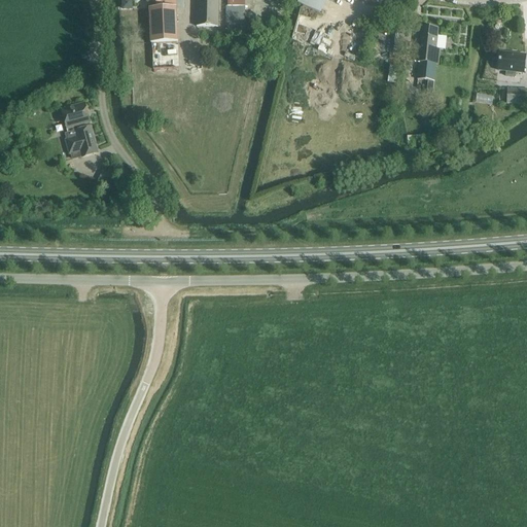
[(176,0),(141,0),(147,0),(149,0),(150,9),(177,7),(176,0)]
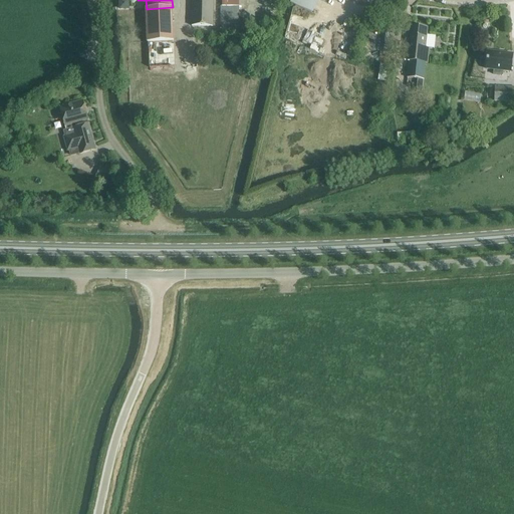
[(192,0),(192,26),(213,26),(213,0),(192,0)]
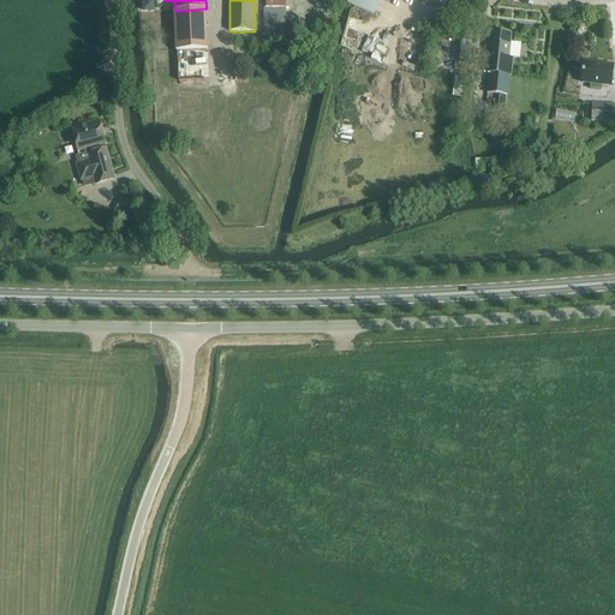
[(351,0),(350,4),(376,16),(382,0),(351,0)]
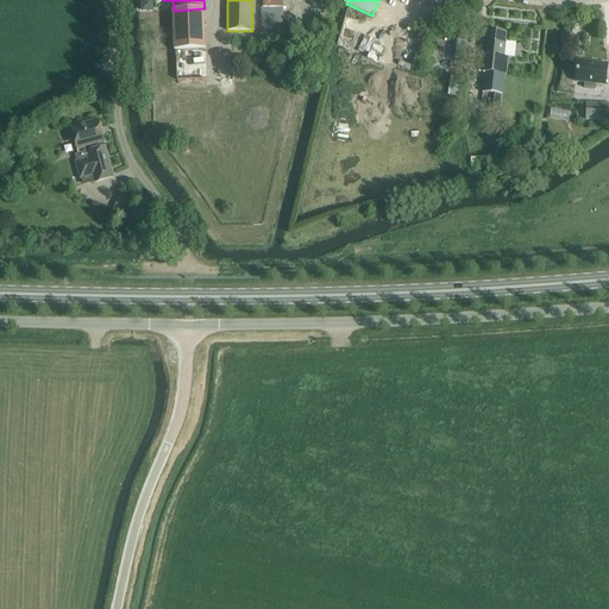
[(264,6),(263,35),(278,35),(280,36),(281,6),(265,6),(264,6)]
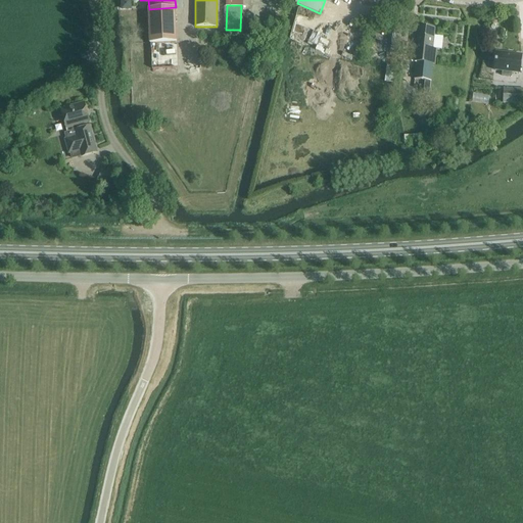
[(176,7),(149,9),(150,43),(177,42),(176,7)]
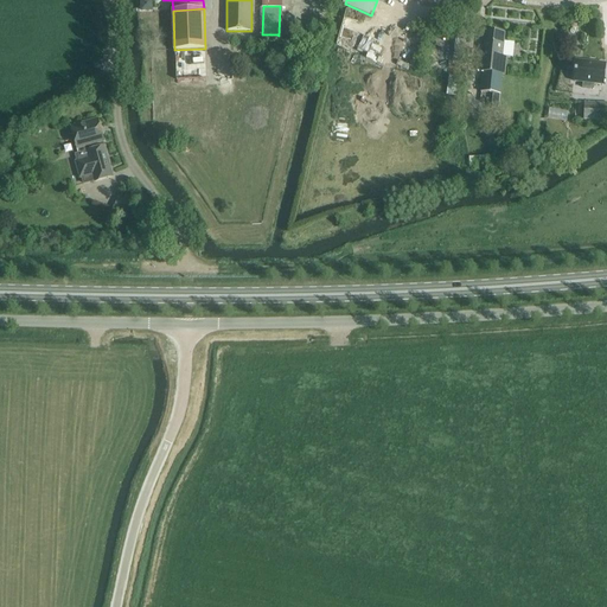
[(460,30),(459,39),(468,40),(468,31),(460,30)]
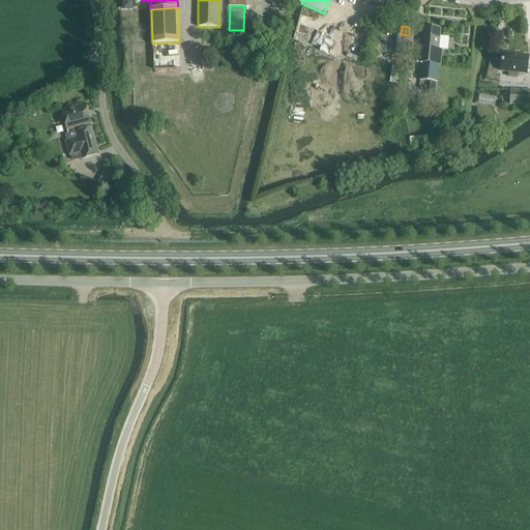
[(423,27),(422,37),(420,63),(422,63),(421,81),(431,82),(430,94),(436,95),(439,65),(441,65),(443,50),(447,50),(448,37),(440,36),(441,29),(423,27)]
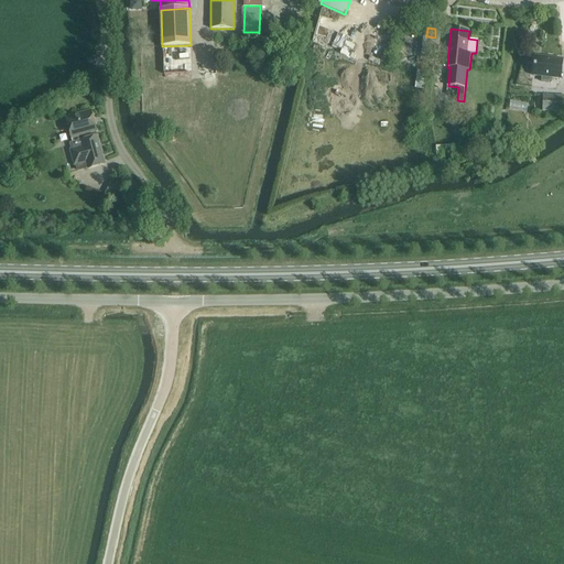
[(425,49),(416,47),(415,62),(424,63),(425,49)]
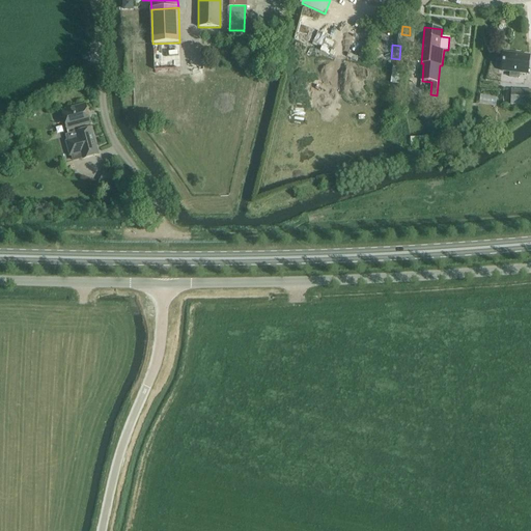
[(505,53),(503,72),(510,72),(510,77),(520,78),(520,73),(528,74),(530,56),(505,53)]
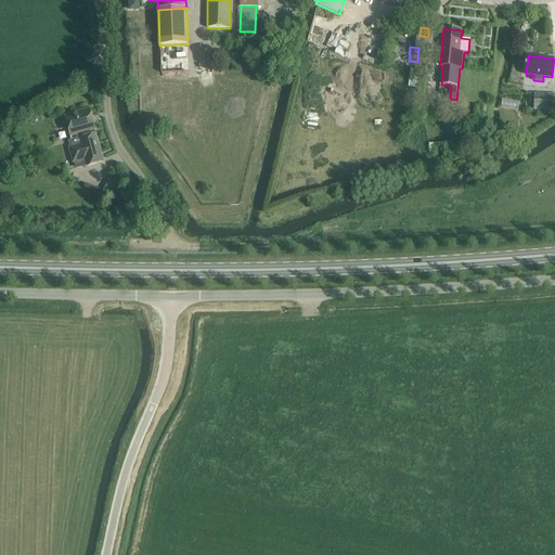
[(409,87),(420,88),(422,71),(411,68),(409,87)]
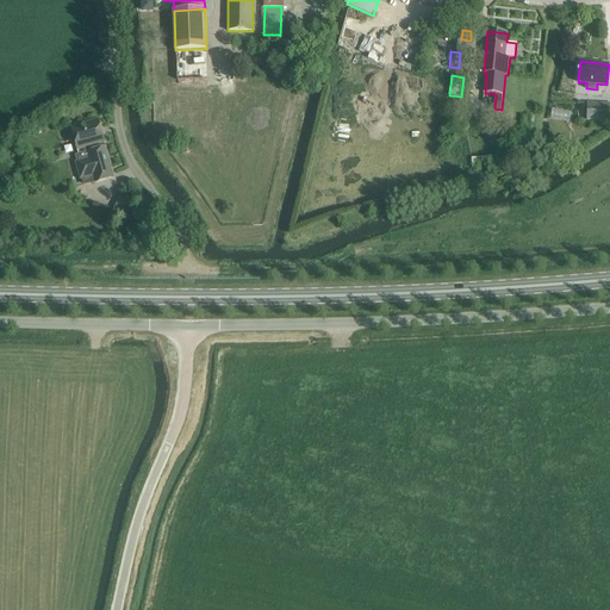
[(609,104),(589,103),(587,120),(609,120),(609,104)]
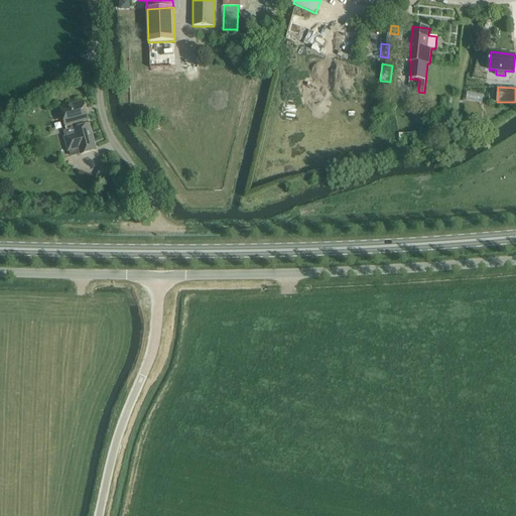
[(440,98),(439,110),(452,111),(453,99),(440,98)]
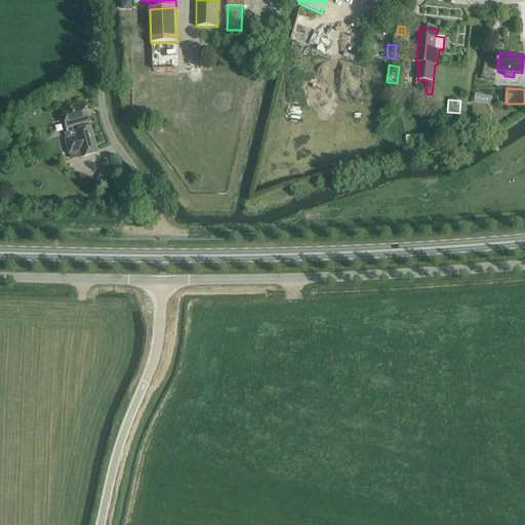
[(71,158),(86,154),(96,151),(89,125),(80,127),(79,125),(89,122),(85,104),(62,110),(65,120),(67,128),(70,127),(71,130),(68,131),(68,132),(66,133),(67,139),(65,139),(69,155),(71,154),(71,158)]
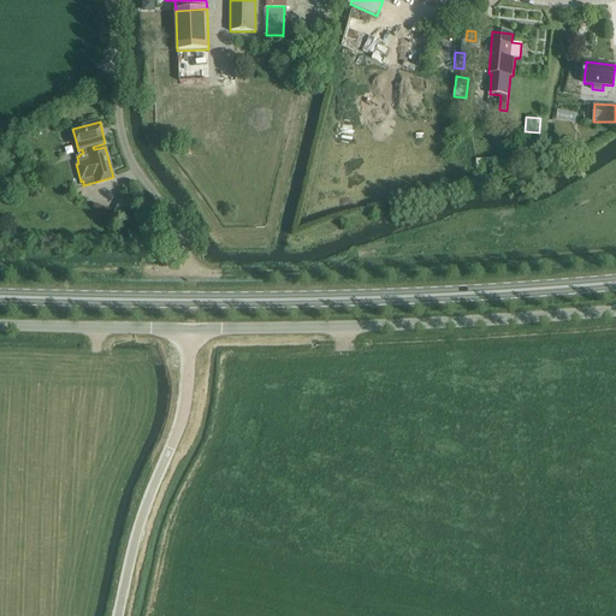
[(517,159),(507,166),(521,185),(532,178),(517,159)]
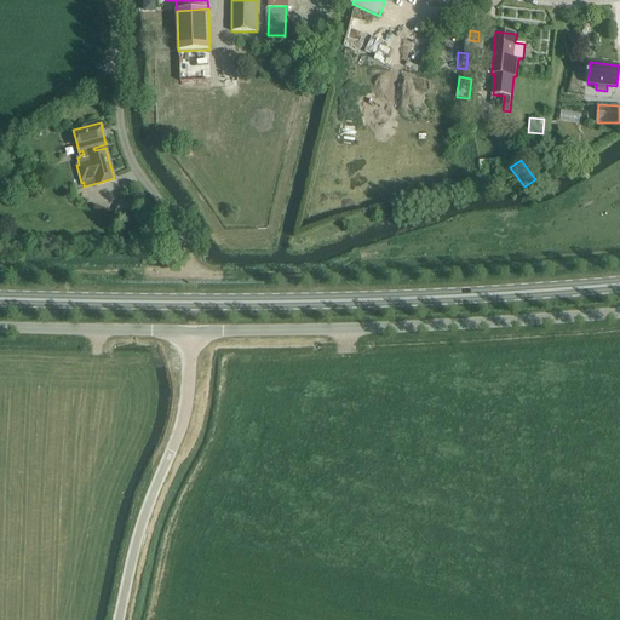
[(124,195),(114,216),(126,222),(136,202),(124,195)]
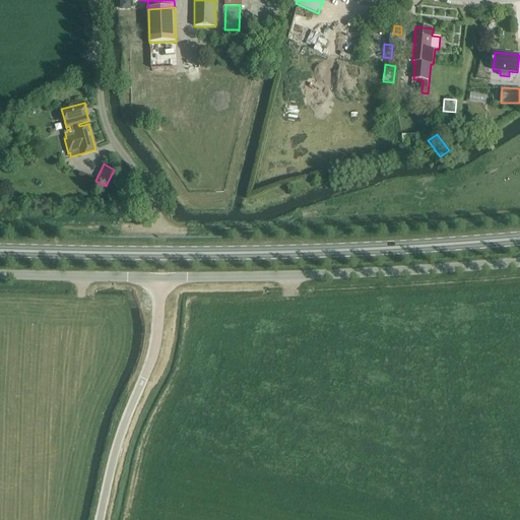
All buildings are outlined.
